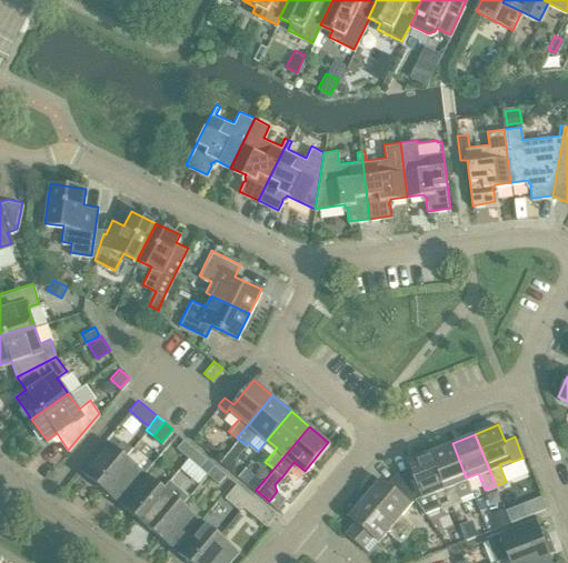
[(188,455),(195,448),(183,438),(176,445),(188,455)]
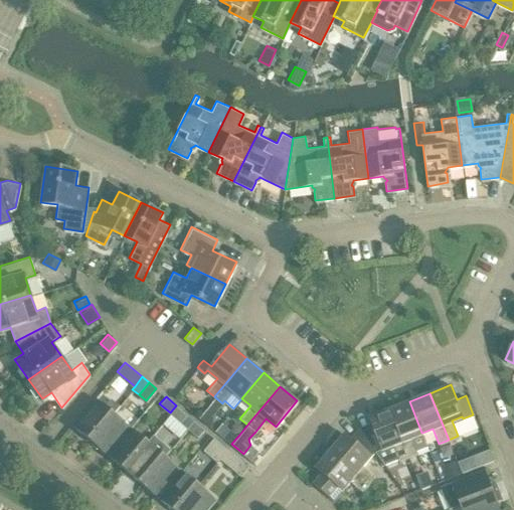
[(90,439),(113,412),(95,397),(72,425),(90,439)]
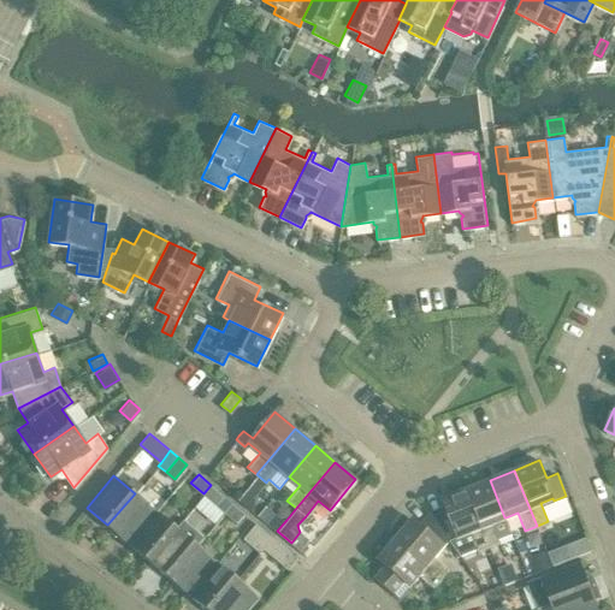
[(504,517),(490,480),(466,490),(488,545),(500,540),(498,538),(512,533),(506,517),(504,517)]
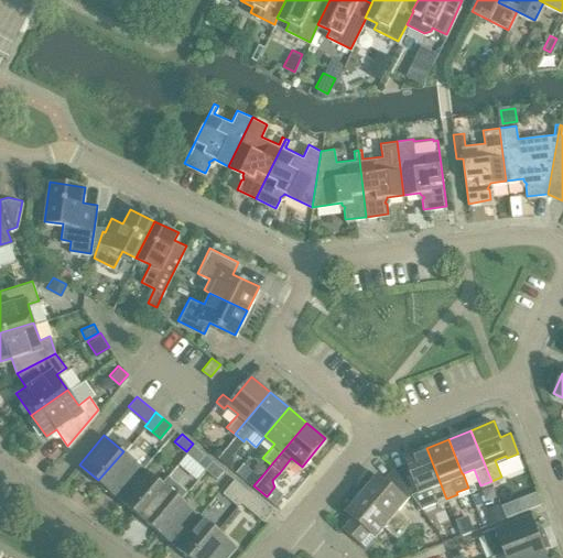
[(197,461),(204,452),(193,444),(186,451),(197,461)]
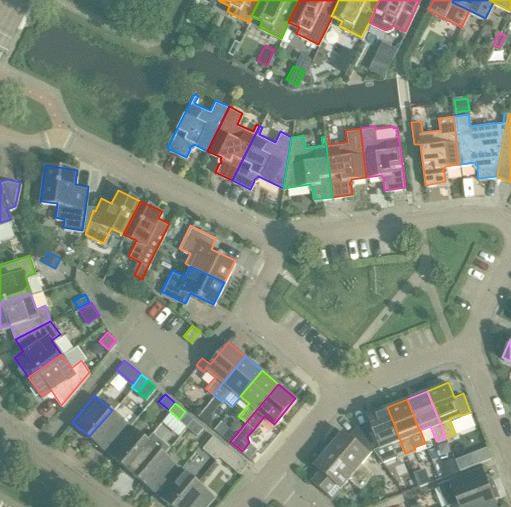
[(396,457),(405,453),(387,407),(366,415),(368,420),(356,424),(372,448),(382,461),(395,455),(396,457)]
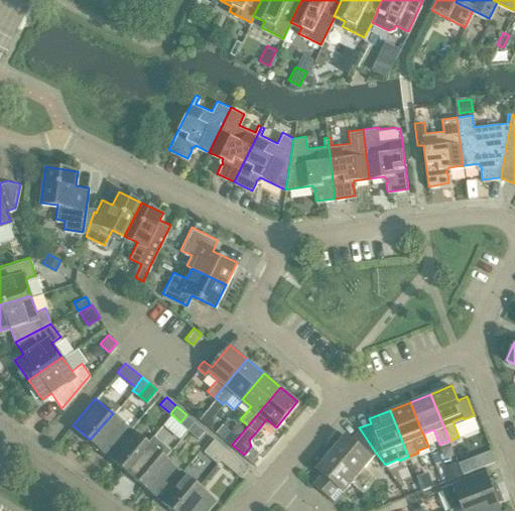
[(107,455),(129,427),(113,413),(90,439),(107,455)]
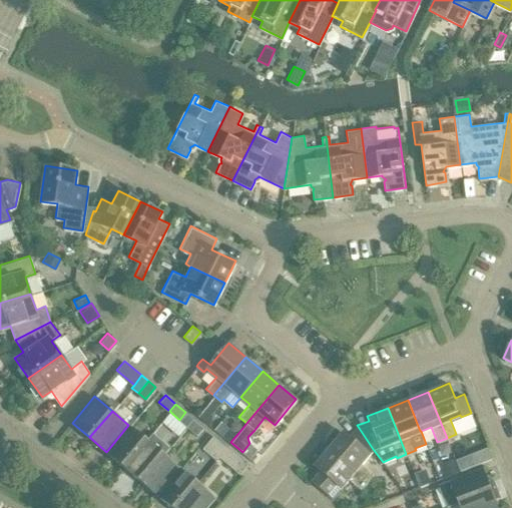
[(196,434),(202,427),(192,418),(186,425),(196,434)]
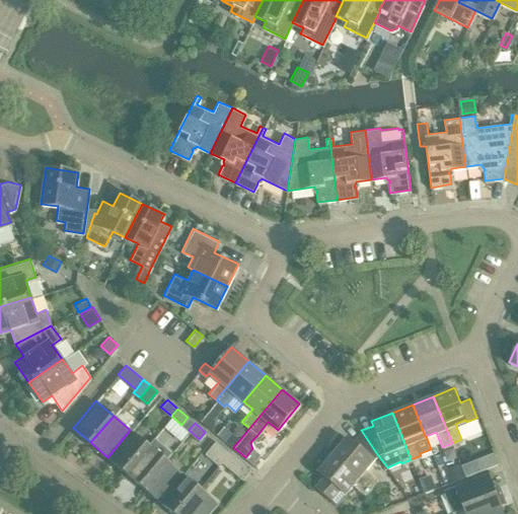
[(224,424),(216,433),(225,441),(233,432),(224,424)]
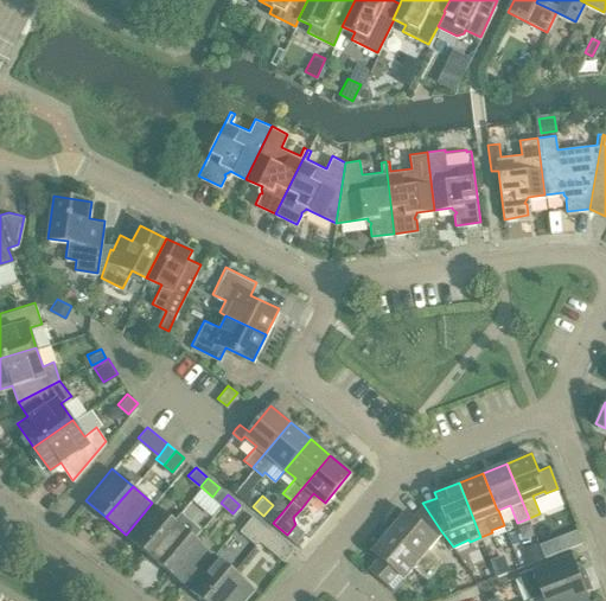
[(146,551),(172,519),(152,503),(126,535),(146,551)]
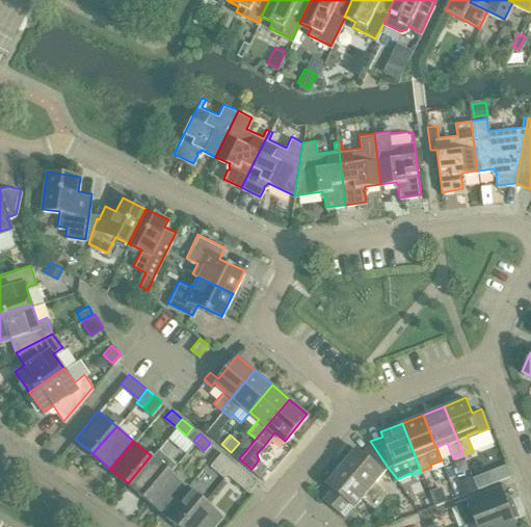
[(387,466),(370,441),(369,442),(361,451),(355,447),(341,465),(380,499),(388,491),(374,480),(387,466)]
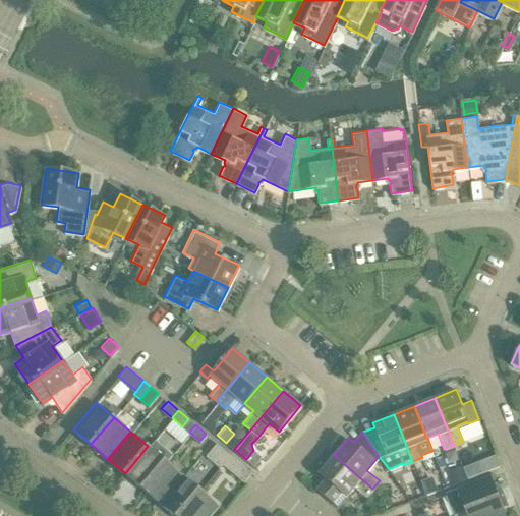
[(142,488),(165,460),(171,453),(154,439),(148,446),(125,473),(142,488)]
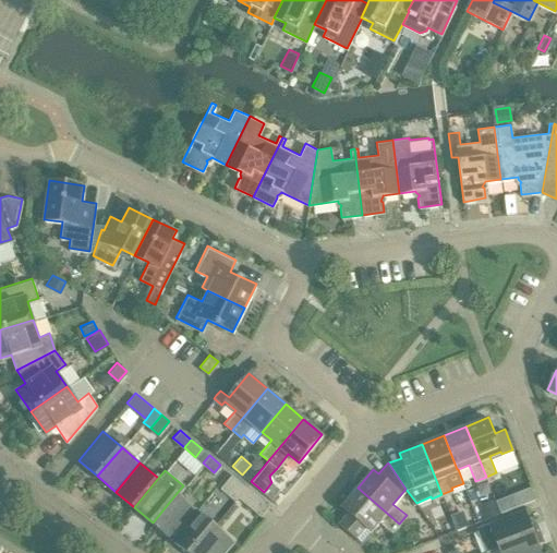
[(227,493),(239,480),(231,473),(219,487),(227,493)]
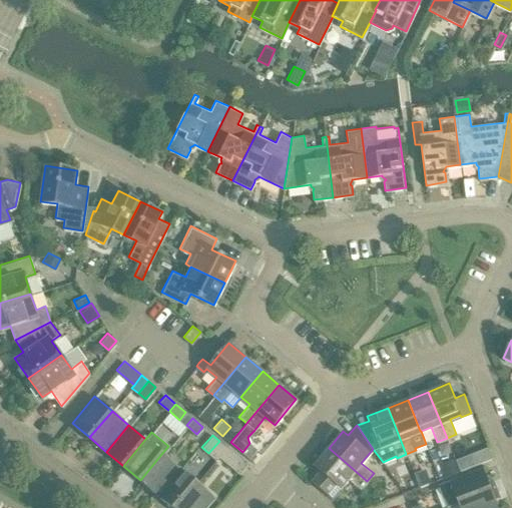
[(246,464),(219,441),(208,453),(215,459),(218,456),(238,473),(246,464)]
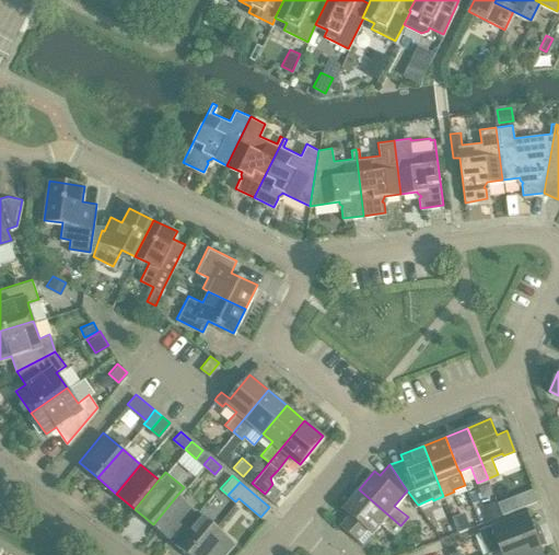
[(272,484),(265,494),(271,500),(280,489),(272,484)]
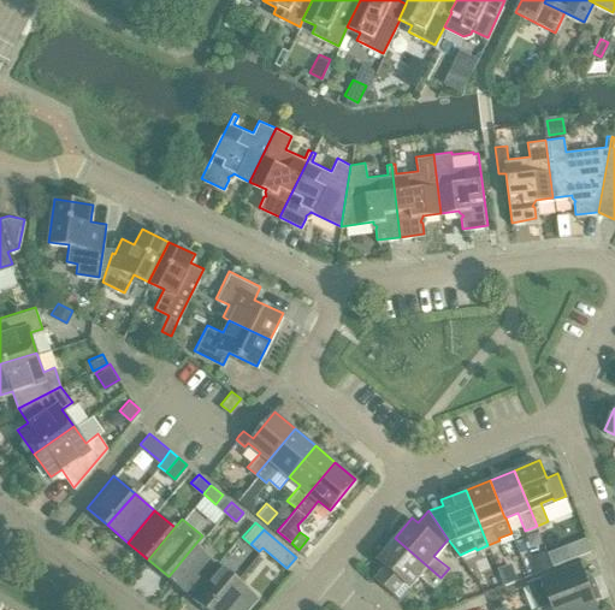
[(441,578),(395,538),(378,558),(385,566),(374,576),(398,597),(418,574),(433,586),(441,578)]
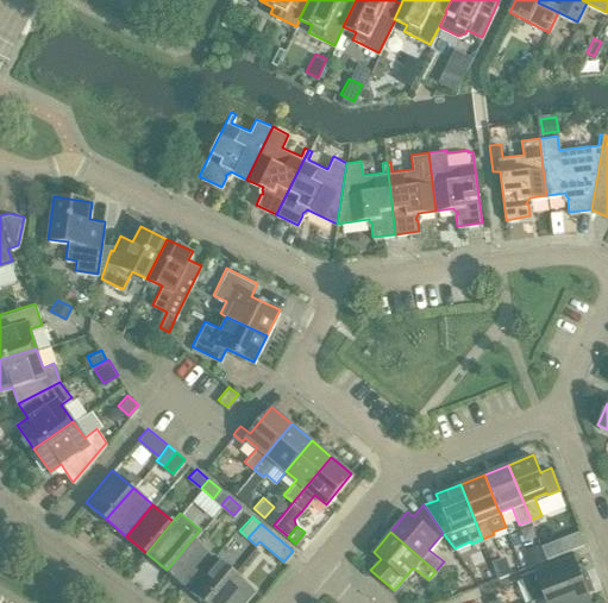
[(186,586),(213,554),(193,538),(167,570),(186,586)]
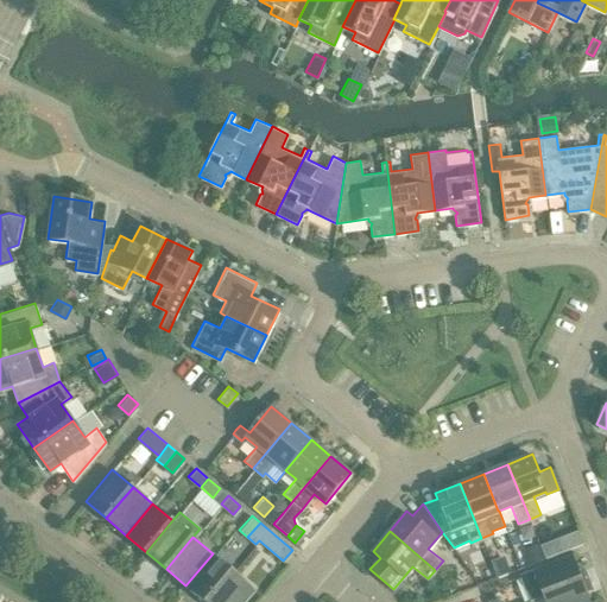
[(549,555),(558,551),(554,537),(539,543),(545,556),(549,555)]
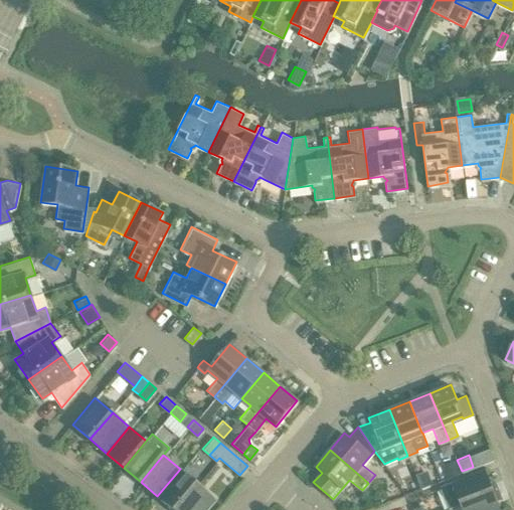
[(456,458),(443,463),(448,476),(454,474),(461,471),(456,458)]
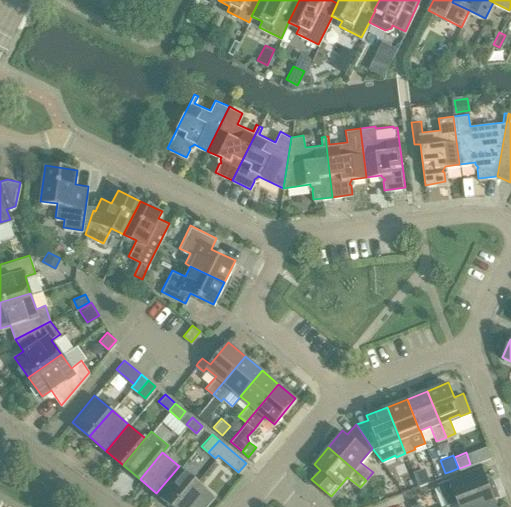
[(172,506),(173,506),(196,481),(179,466),(156,493),(172,506)]
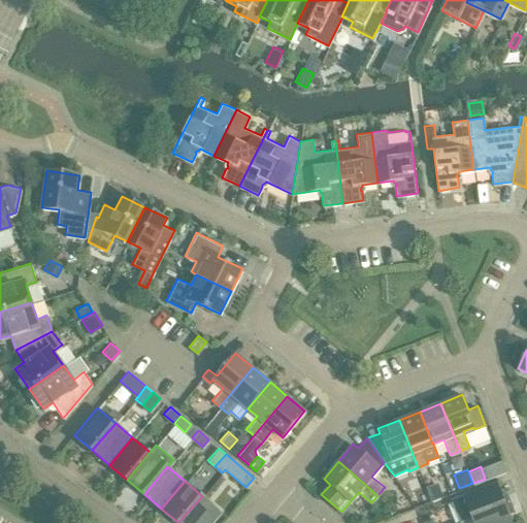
[(500,493),(496,481),(462,494),(450,499),(459,521),(471,516),(509,500),(505,491),(500,493)]
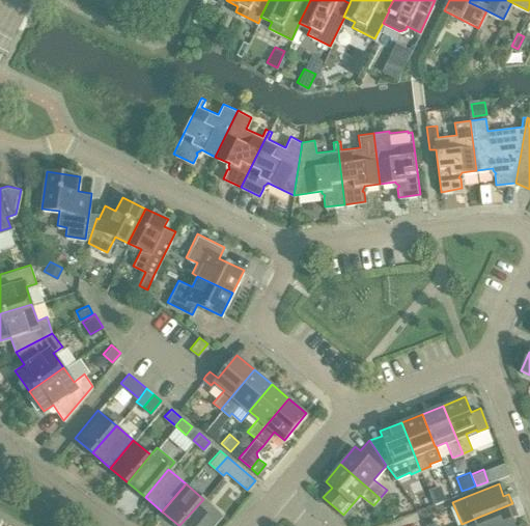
[(439,486),(429,489),(435,502),(444,498),(439,486)]
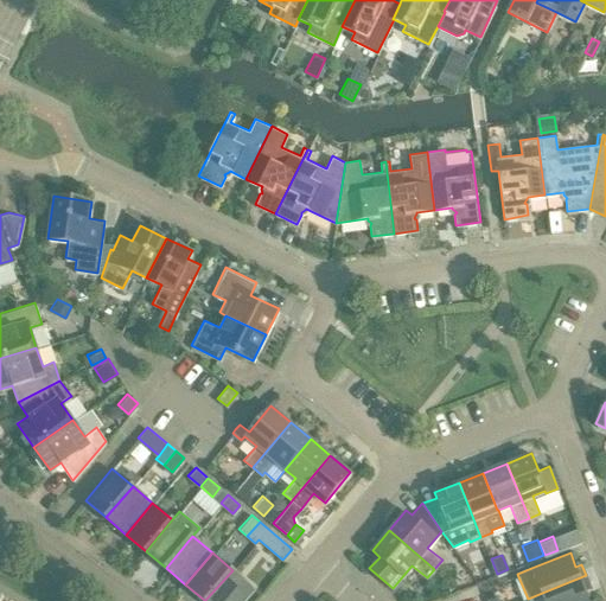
[(241,600),(253,587),(233,570),(205,600),(241,600)]
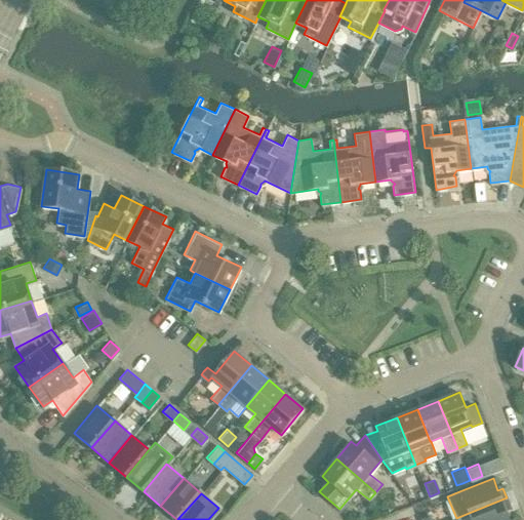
[(471,519),(509,519),(506,510),(511,508),(507,497),(469,513),(471,519)]
